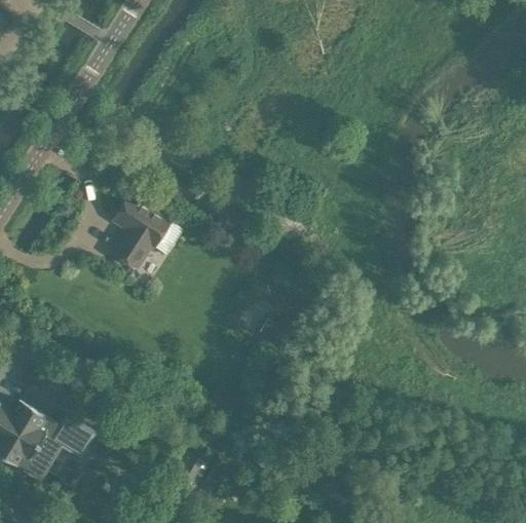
[(112,254),(137,270),(152,247),(155,248),(171,223),(129,196),(114,222),(127,230),(112,254)]
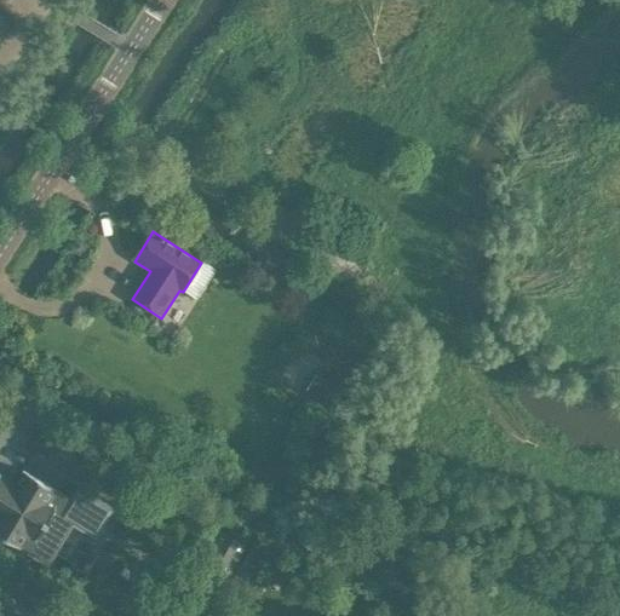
[(323,406),(334,387),(314,375),(304,393),(323,406)]
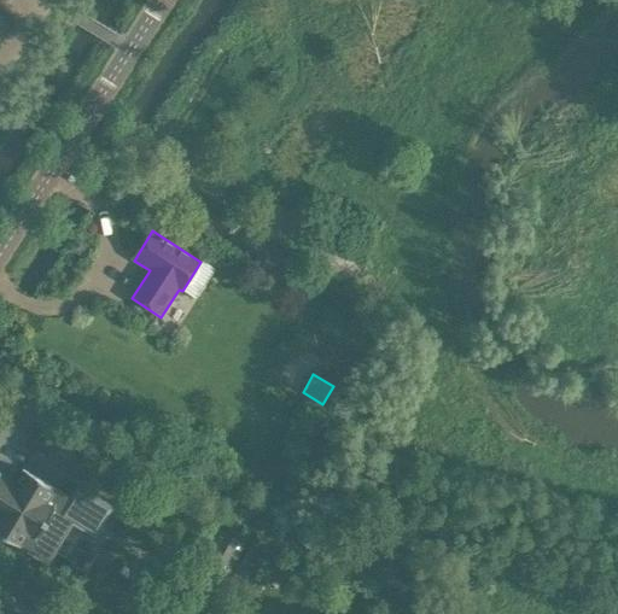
[(66,444),(59,455),(73,463),(80,451),(66,444)]
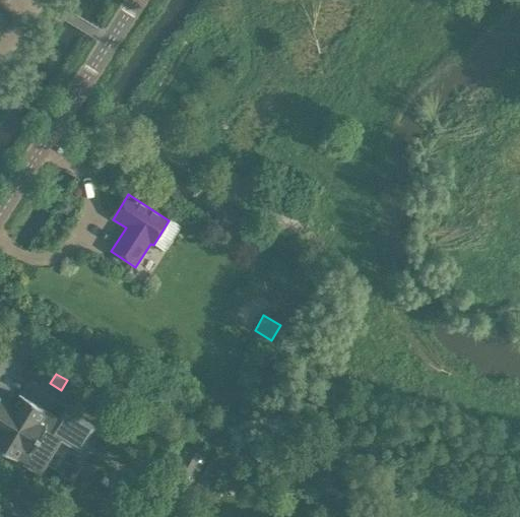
[(13,408),(0,400),(0,452),(23,467),(45,433),(80,454),(95,430),(65,411),(59,422),(19,397),(13,408)]
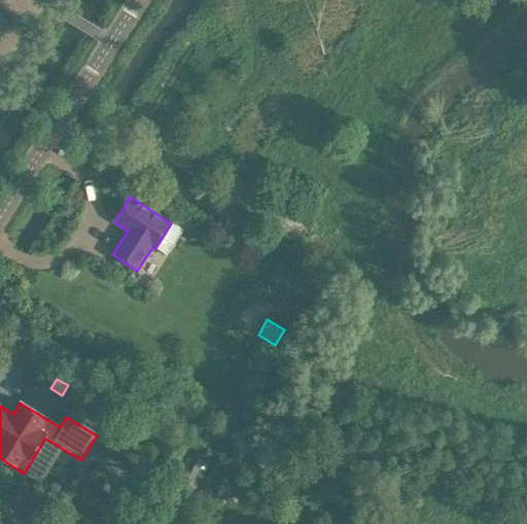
[(234,407),(223,410),(226,419),(236,417),(234,407)]
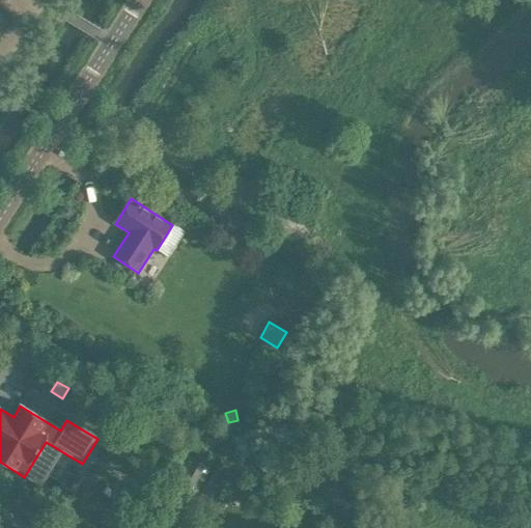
[(212,469),(189,454),(169,488),(192,501),(212,469)]
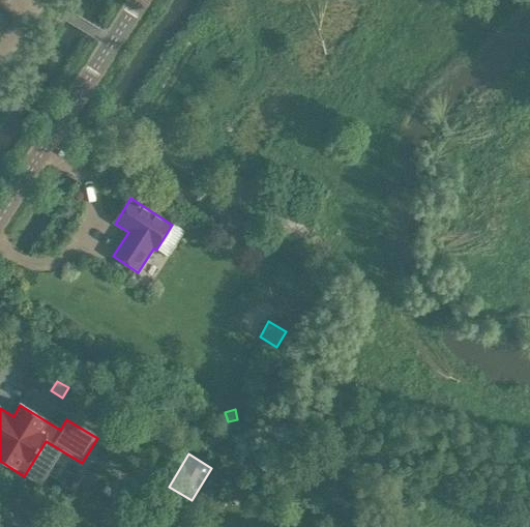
[(213,499),(226,476),(214,470),(202,492),(213,499)]
